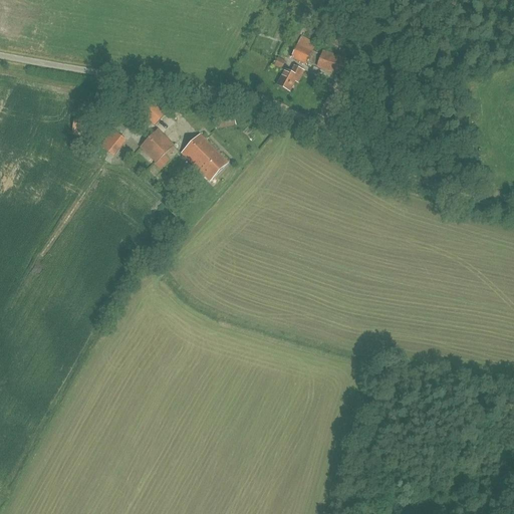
[(306,66),(308,61),(315,64),(319,54),(312,51),(315,41),(301,35),(290,58),(306,66)]
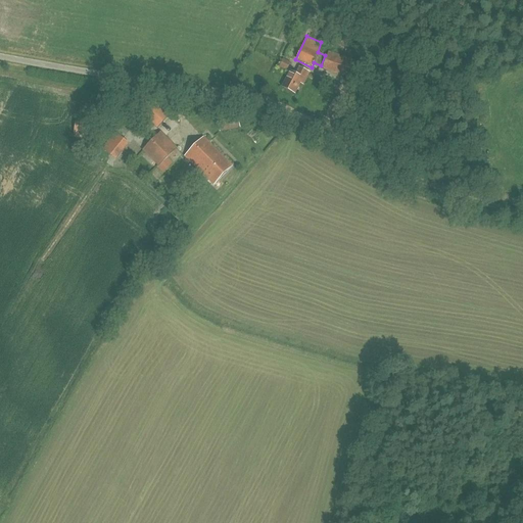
[(328,52),(322,68),(350,79),(357,61),(328,52)]
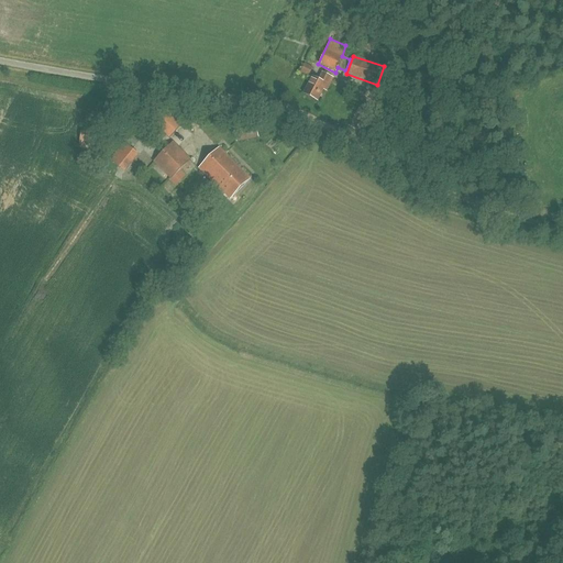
[(308,77),(313,67),(305,63),(299,73),(308,77)]
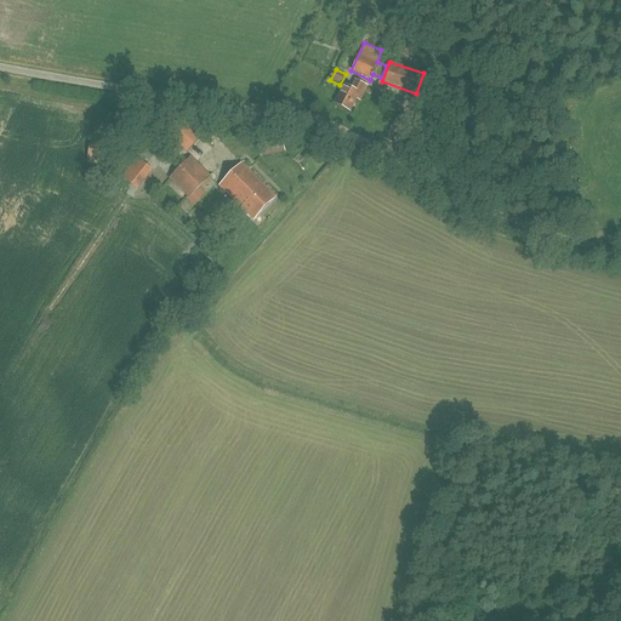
[(366,86),(354,80),(351,87),(345,85),(335,103),(349,110),(357,98),(359,100),(366,86)]
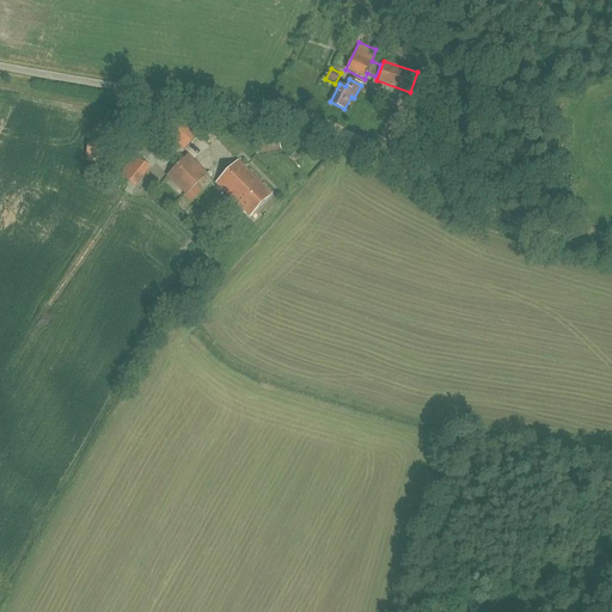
[(184,152),(200,134),(177,114),(161,132),(184,152)]
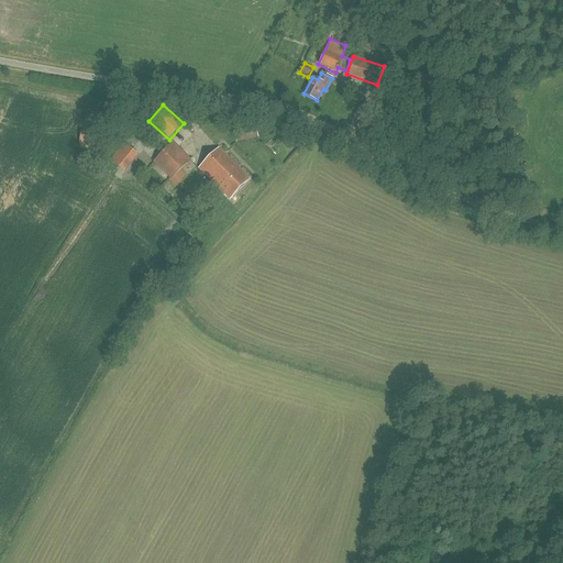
[(190,159),(173,142),(157,157),(158,158),(155,163),(170,179),(177,186),(185,178),(178,172),(190,159)]
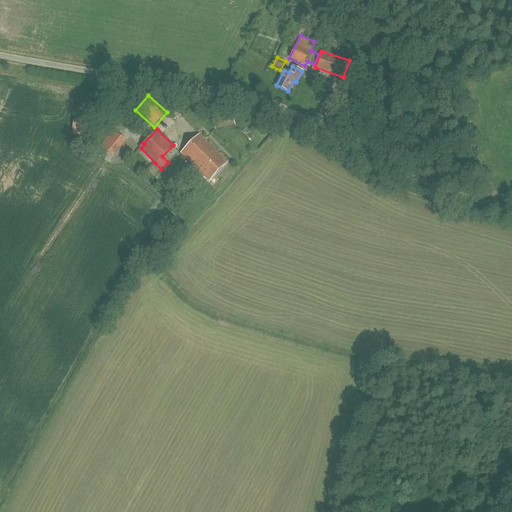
[(228,162),(199,133),(180,153),(209,182),(228,162)]
